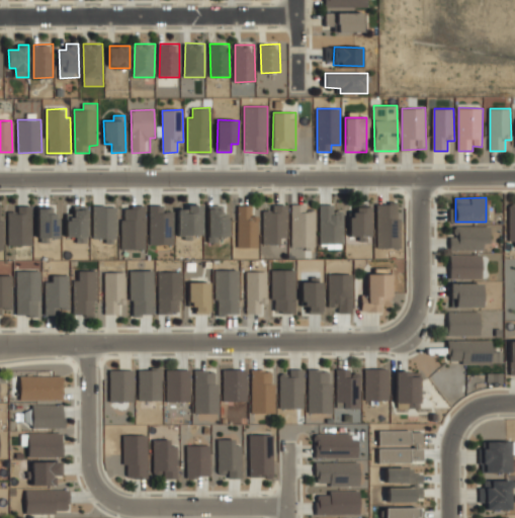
[(377,204),(378,248),(401,248),(400,203),(377,204)]
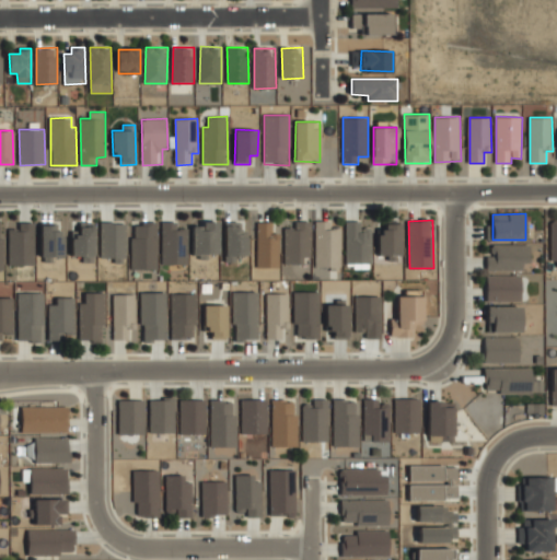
[(187,229),(177,230),(177,221),(162,221),(163,265),(188,265),(187,229)]
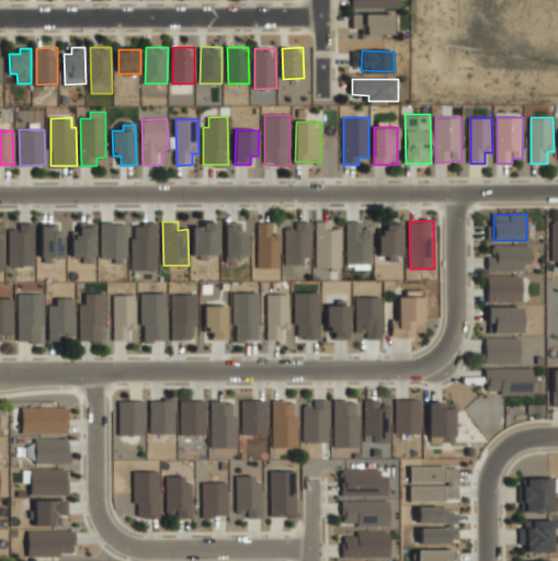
[(220,254),(219,221),(204,222),(205,227),(193,227),(194,258),(212,258),(212,254),(220,254)]
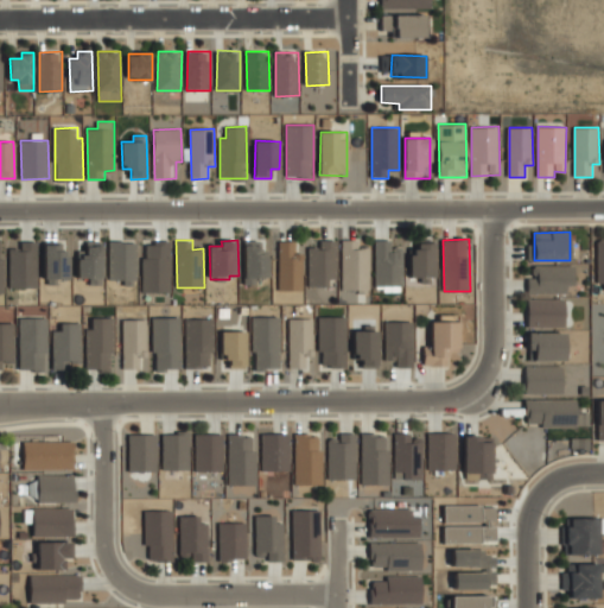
[(246,284),(258,284),(258,277),(268,277),(268,240),(245,241),(246,284)]
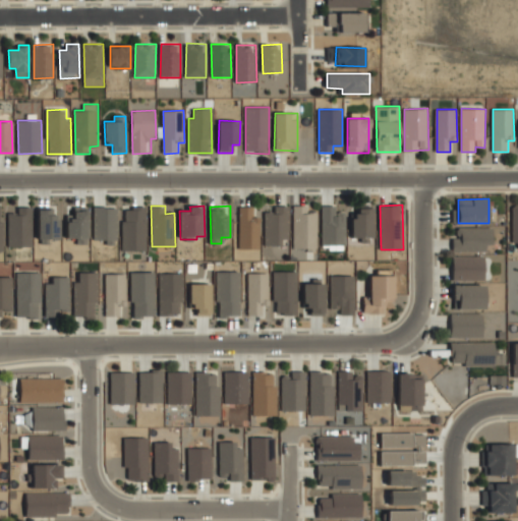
[(261,217),(254,217),(254,206),(240,207),(240,249),(262,248),(261,217)]
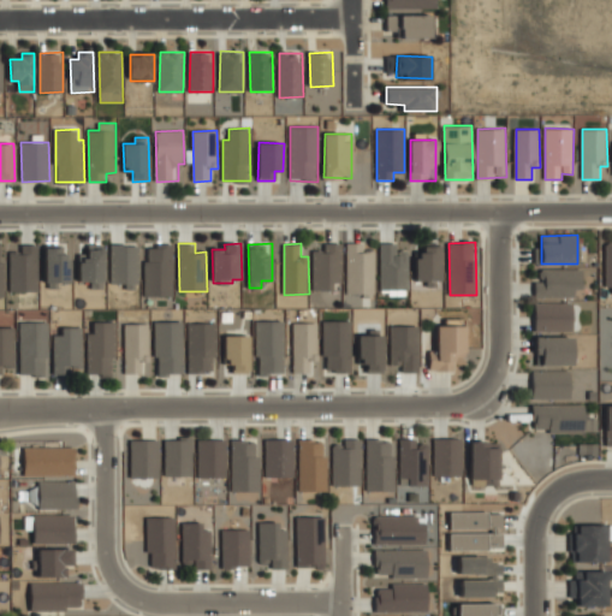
[(326,250),(313,250),(314,289),(343,288),(342,243),(326,243),(326,250)]
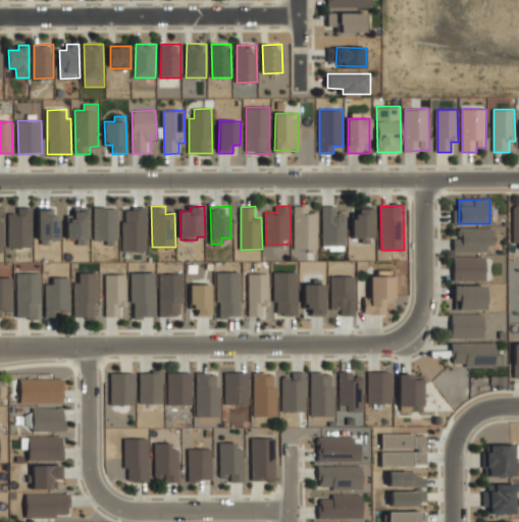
[(319,249),(318,213),(309,213),(309,206),(295,206),(295,249),(319,249)]
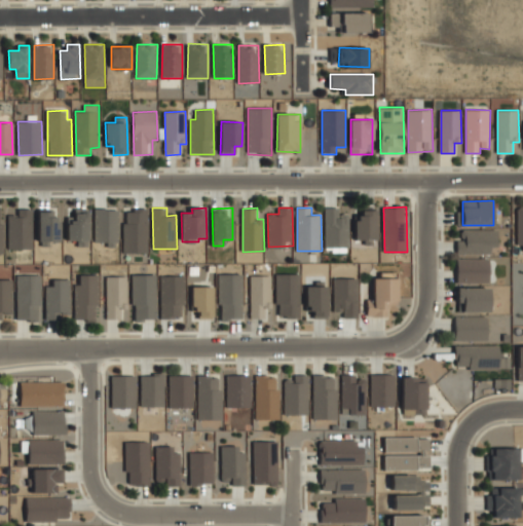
[(340,208),(326,208),(325,247),(349,248),(349,214),(339,214),(340,208)]
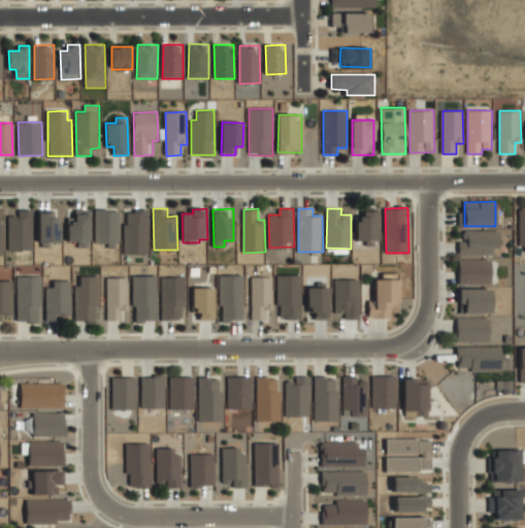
[(379,208),(364,208),(364,219),(357,219),(358,240),(367,240),(367,245),(379,245),(379,208)]
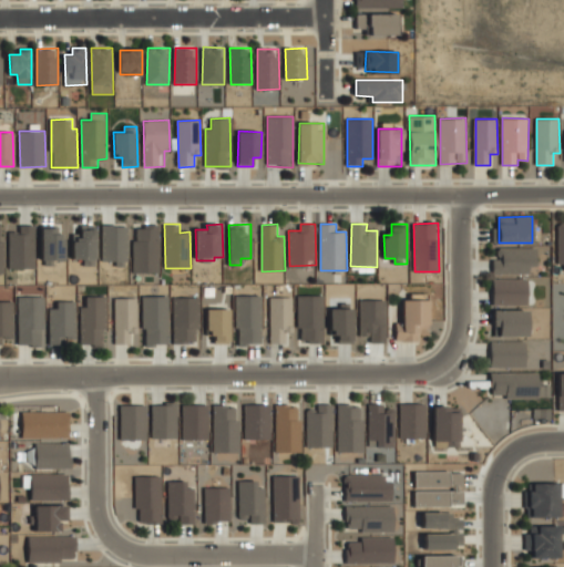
[(9,232),(10,269),(37,268),(36,225),(19,225),(19,232),(9,232)]
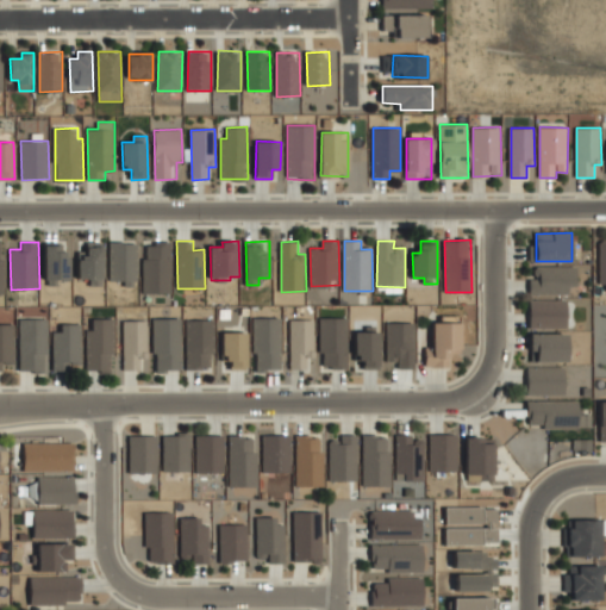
[(45,286),(60,286),(60,280),(68,280),(69,242),(47,242),(45,286)]
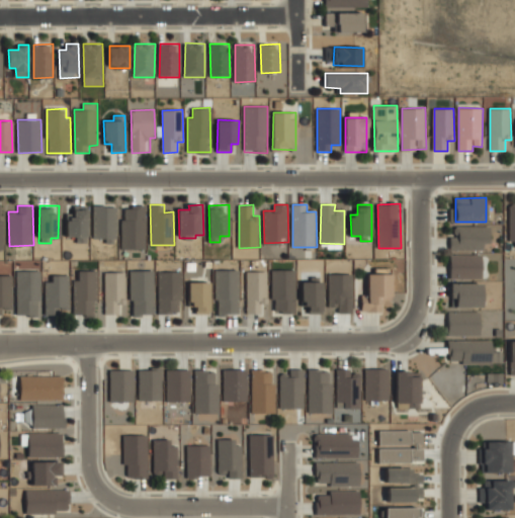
[(88,243),(89,206),(75,205),(74,218),(67,218),(67,237),(78,237),(77,243),(88,243)]
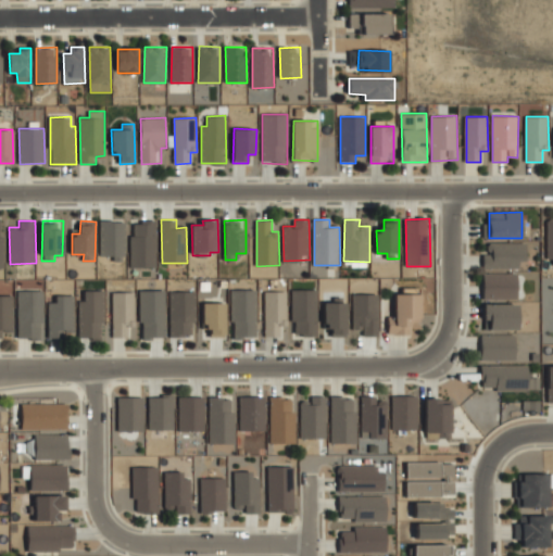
[(101,255),(115,256),(115,261),(125,261),(126,222),(102,220),(101,255)]
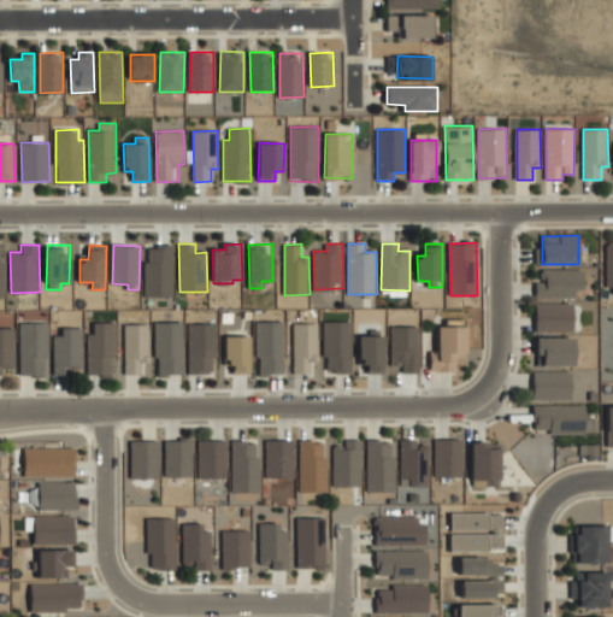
[(146,297),(174,298),(175,246),(151,246),(151,262),(146,262),(146,297)]
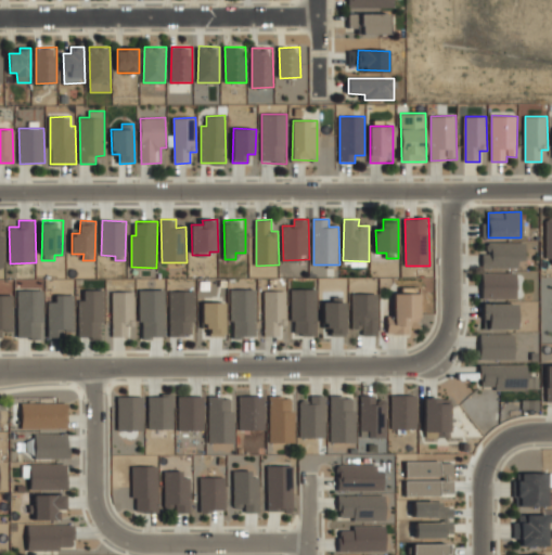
[(485,267),(523,268),(523,243),(485,242),(485,267)]
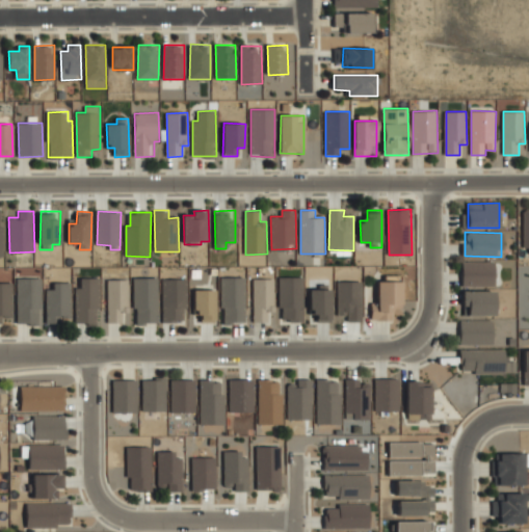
[(496,262),(464,262),(463,286),(496,286),(496,262)]
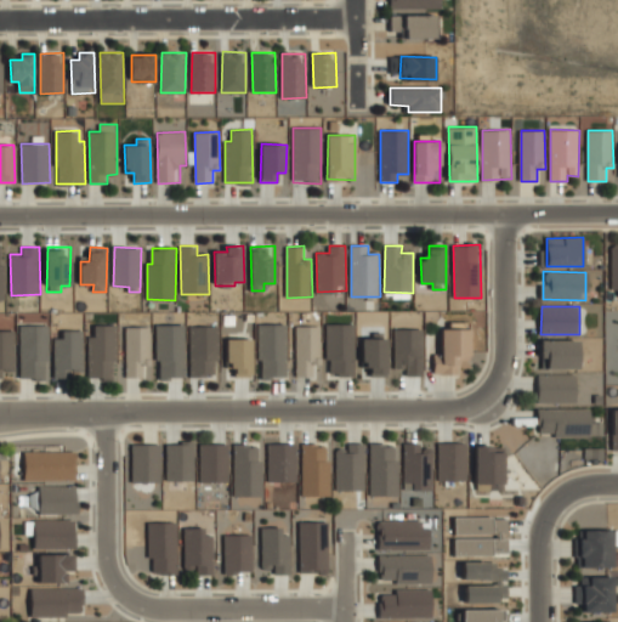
[(259,378),(287,378),(287,324),(260,323),(259,378)]
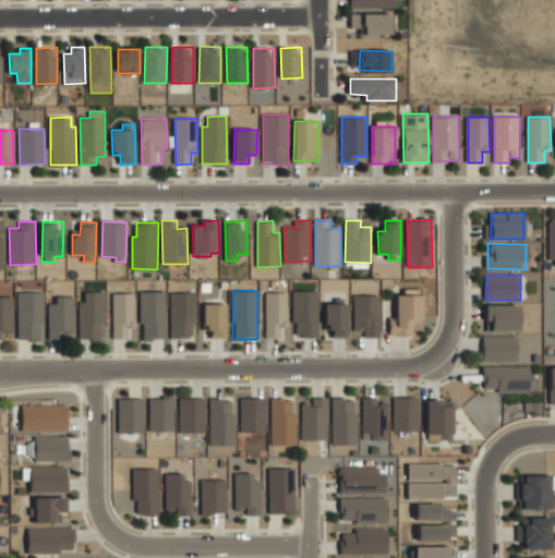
[(294,336),(318,337),(320,291),(294,290),(294,336)]
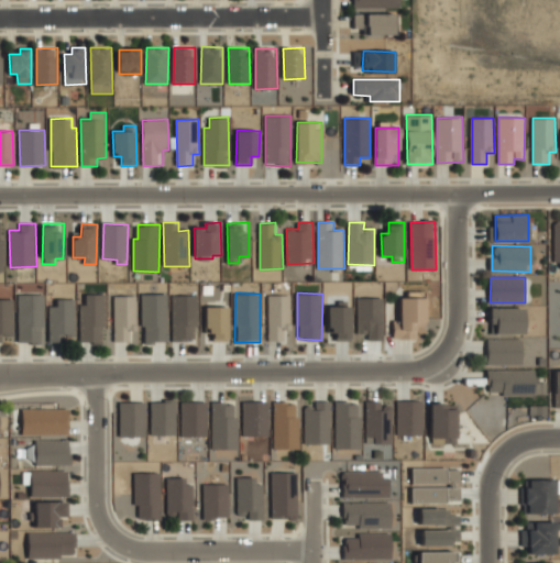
[(44,294),(19,295),(19,342),(44,342),(44,294)]
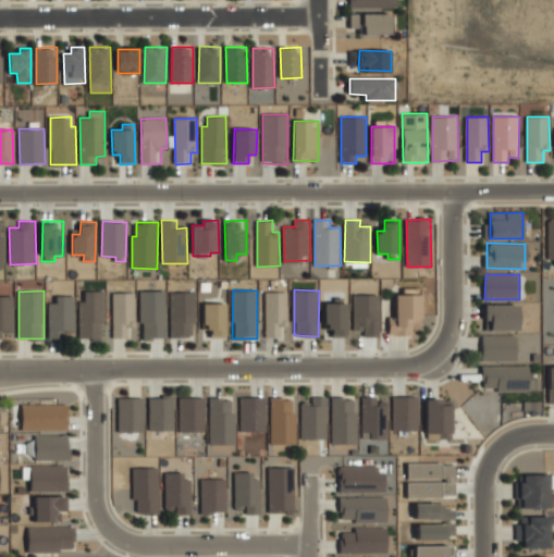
[(102,291),(85,292),(85,300),(78,300),(79,339),(103,338),(102,291)]
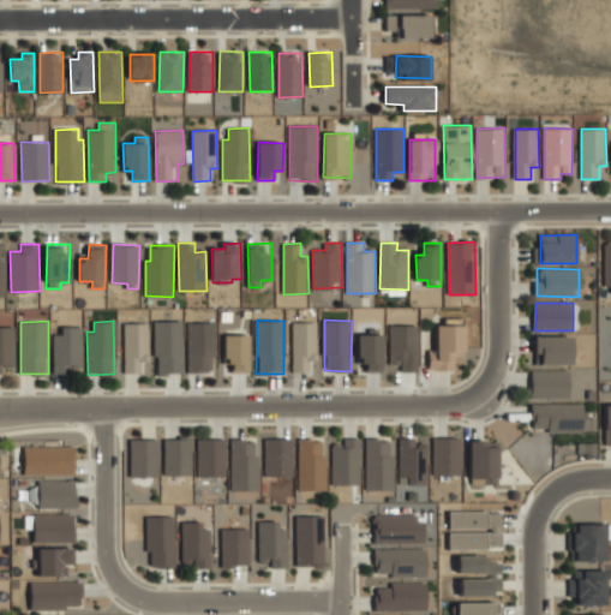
[(184,321),(156,321),(157,374),(184,374),(184,321)]
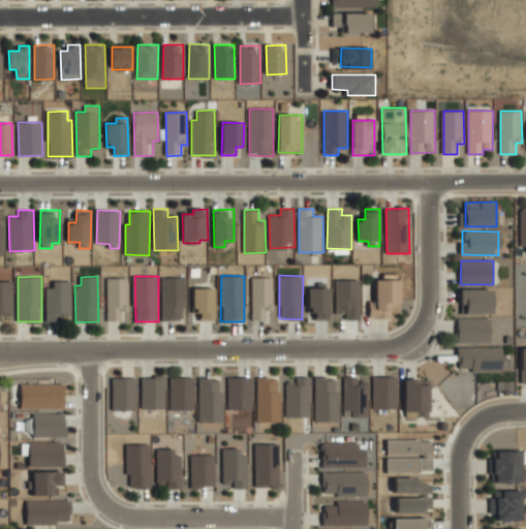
[(107,321),(128,320),(128,277),(107,278),(107,321)]
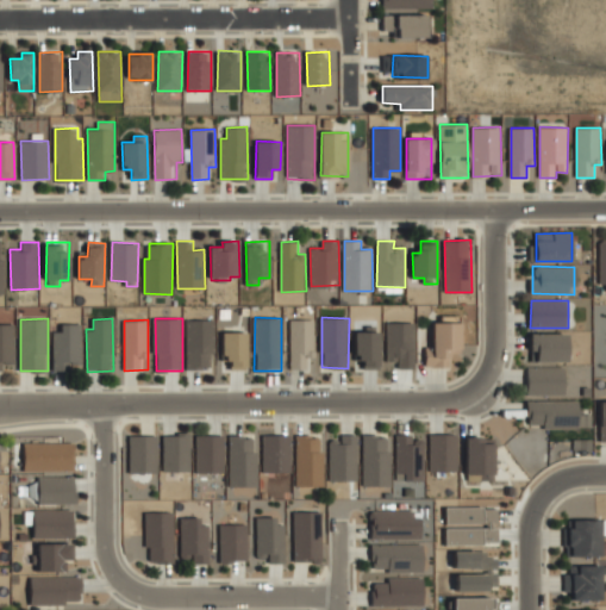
[(213,319),(187,319),(187,369),(214,369),(213,319)]
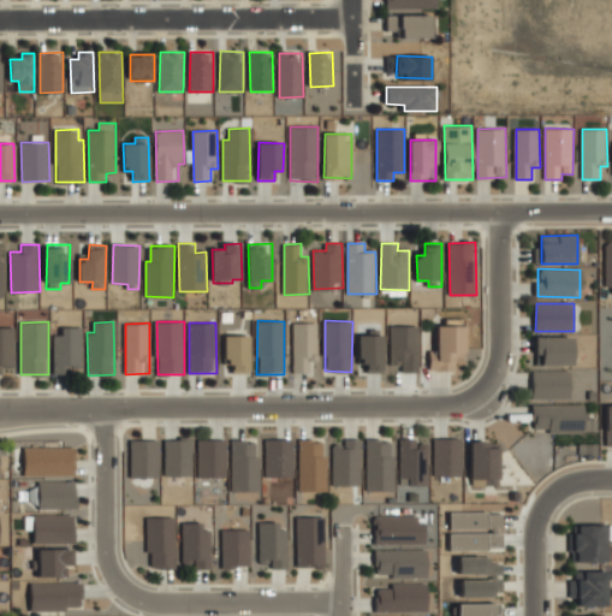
[(295,373),(313,373),(313,362),(319,362),(318,323),(293,323),(295,373)]
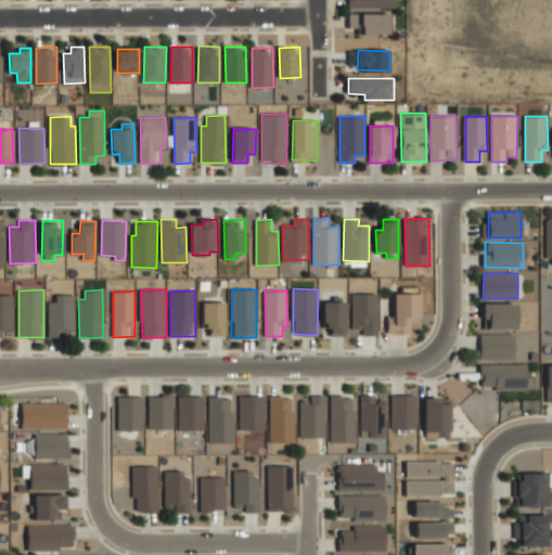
[(363,336),(377,335),(377,293),(352,294),(352,330),(363,328),(363,336)]
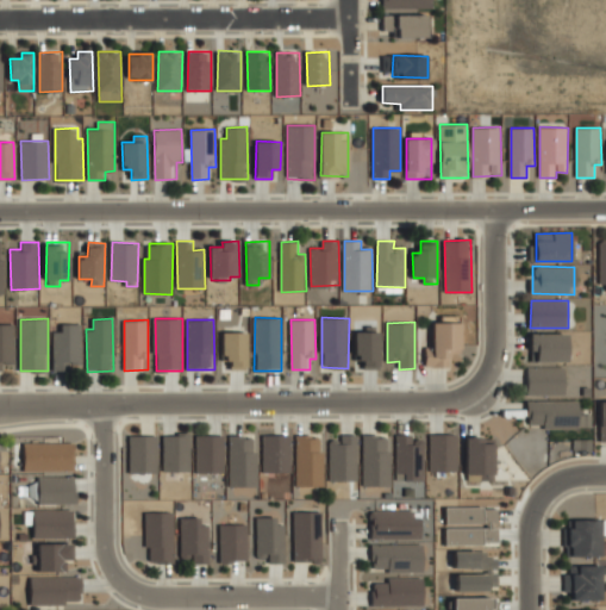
[(433,347),(426,347),(426,367),(450,367),(450,350),(461,350),(461,322),(432,323),(433,347)]
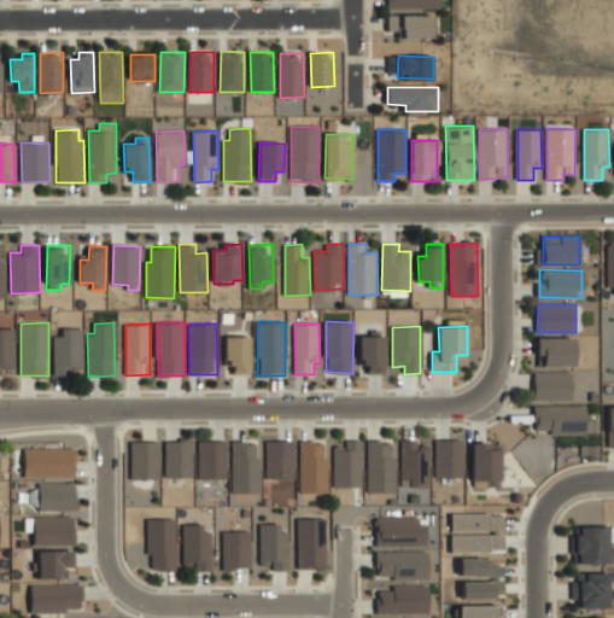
[(0,375),(4,375),(4,368),(16,368),(15,328),(0,328),(0,375)]
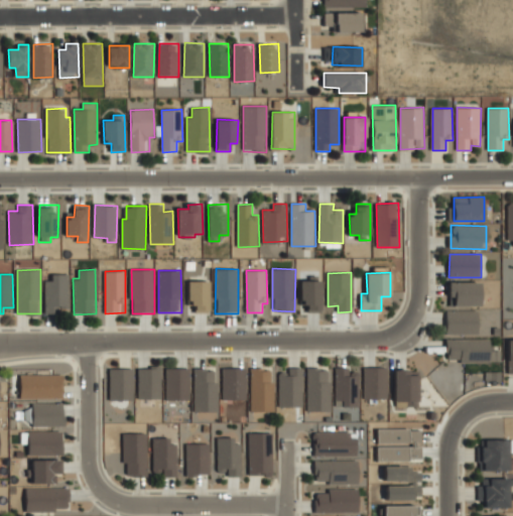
[(45,313),(58,312),(58,306),(69,306),(69,274),(52,274),(52,280),(45,280),(45,313)]
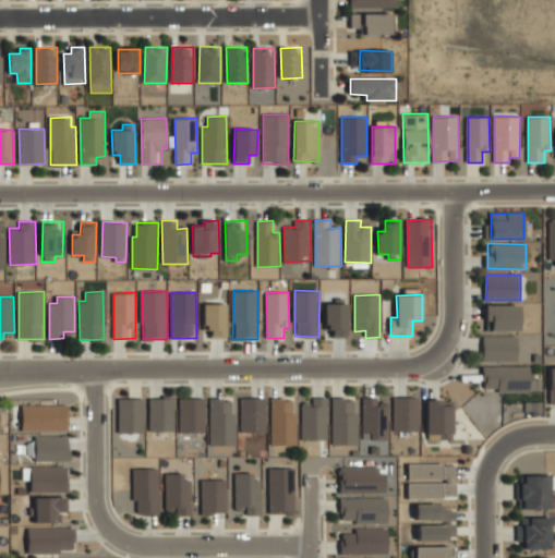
[(334,338),(348,338),(347,301),(325,302),(326,328),(334,328),(334,338)]
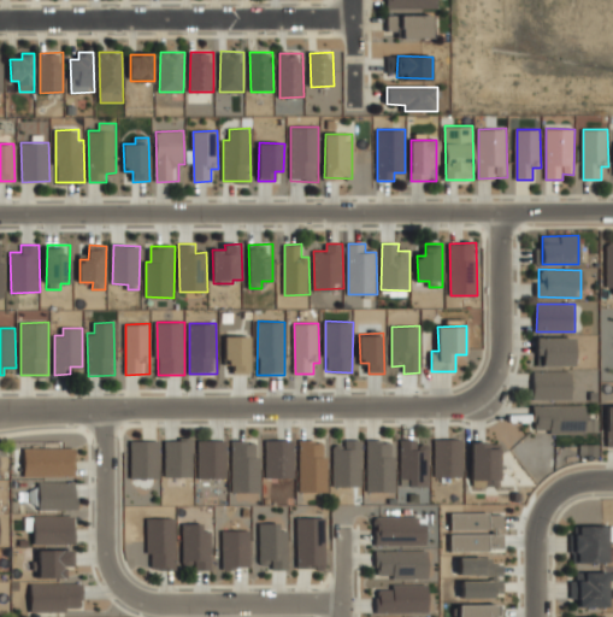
[(249,336),(224,336),(225,363),(234,362),(234,374),(251,374),(249,336)]
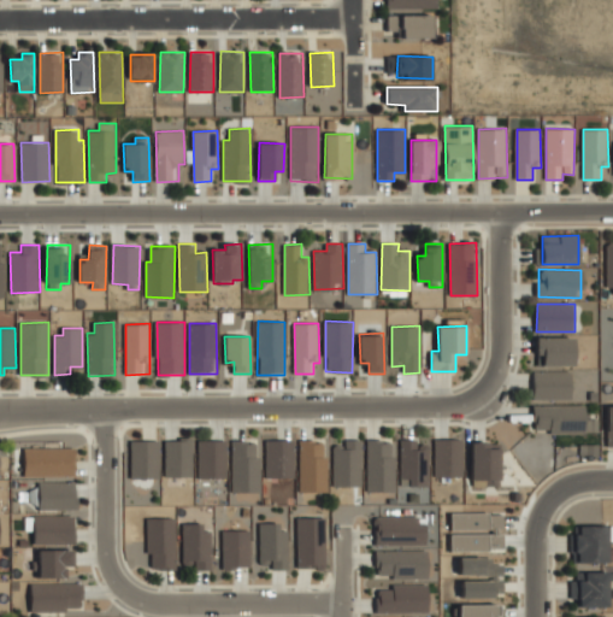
[(575,365),(575,338),(536,338),(536,354),(542,354),(543,366),(575,365)]
